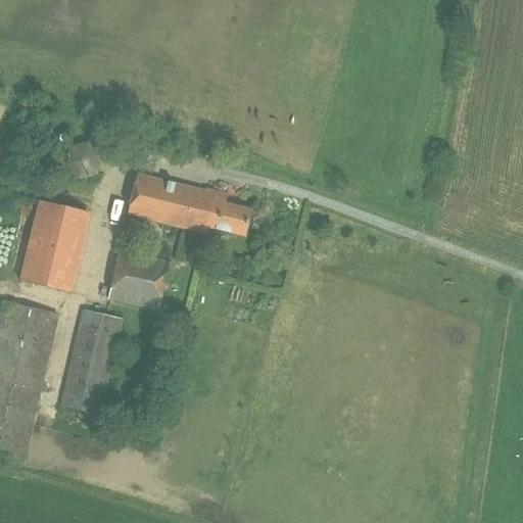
[(137,175),(127,215),(206,234),(207,228),(244,237),(251,209),(224,203),(226,195),(205,190),(205,192),(137,175)]
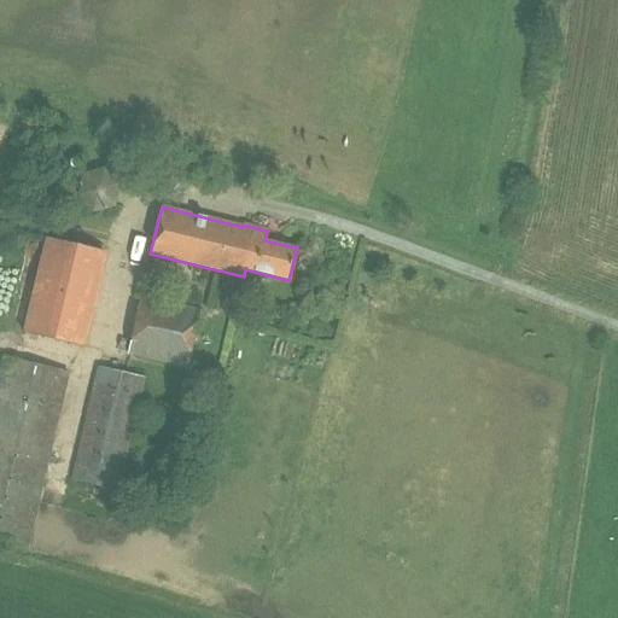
[(45,238),(23,331),(86,348),(108,254),(45,238)]
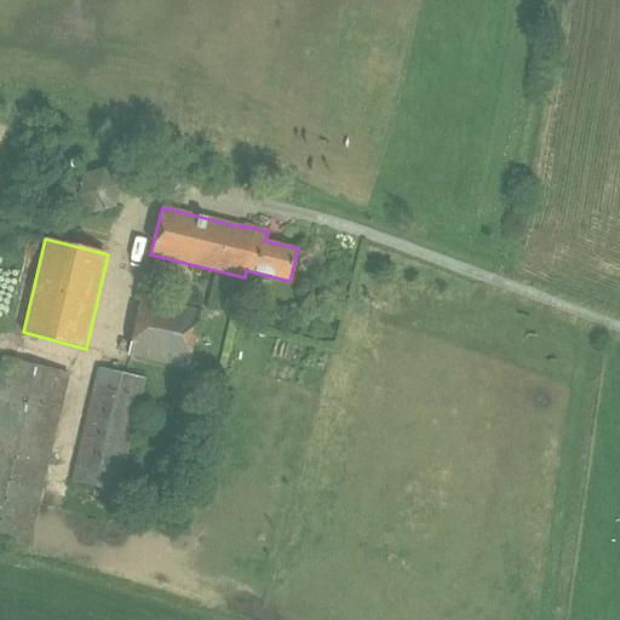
[(128,357),(189,371),(202,310),(143,297),(128,357)]
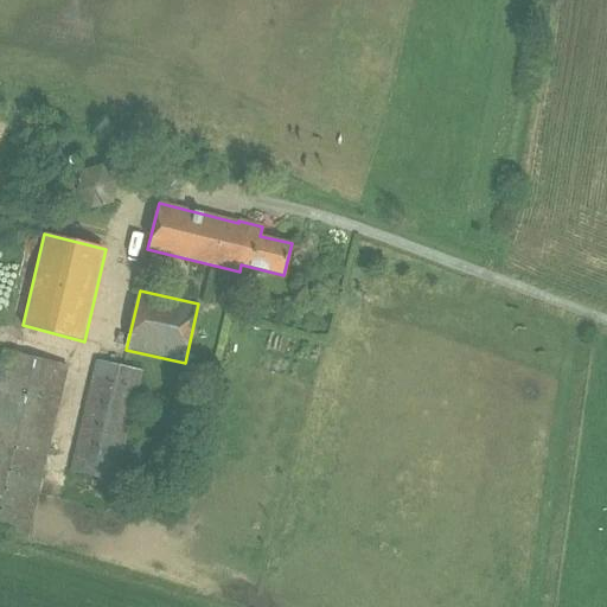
[(63,420),(57,417),(69,365),(4,350),(0,363),(0,528),(29,535),(53,429),(61,430),(63,420)]
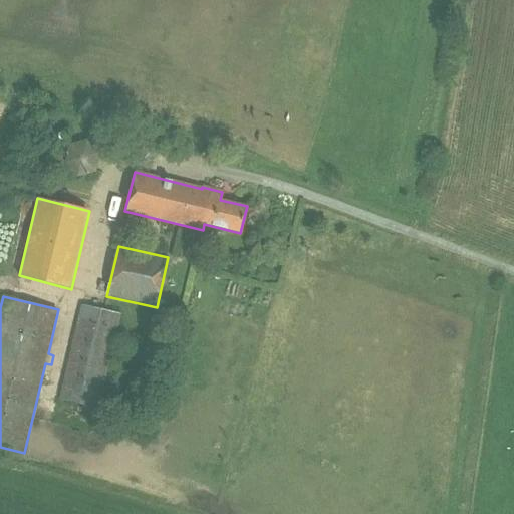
[(81,304),(60,400),(99,408),(121,314),(81,304)]
